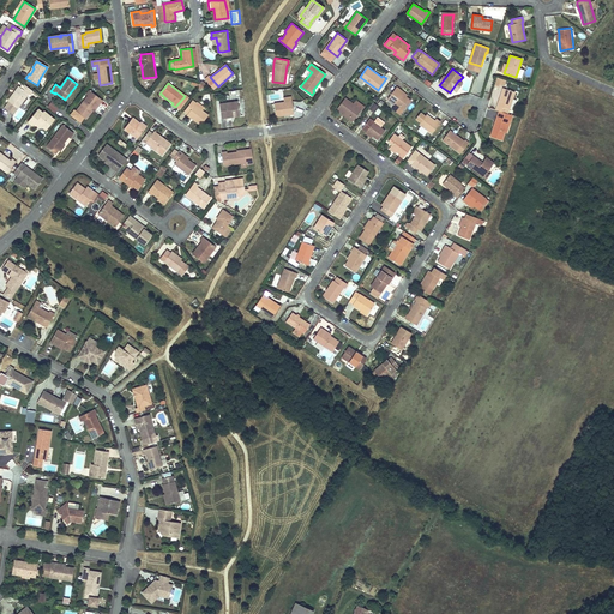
[(18,86),(6,101),(7,102),(4,108),(7,112),(12,106),(17,108),(28,94),(29,95),(32,91),(23,84),(19,88),(18,86)]
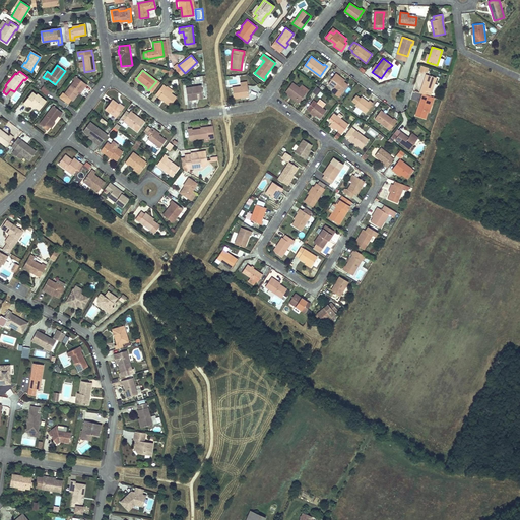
[(344,81),(338,77),(339,75),(336,73),(328,84),(329,84),(333,87),(335,89),(336,87),(342,92),(348,84),(344,82),(344,81)]
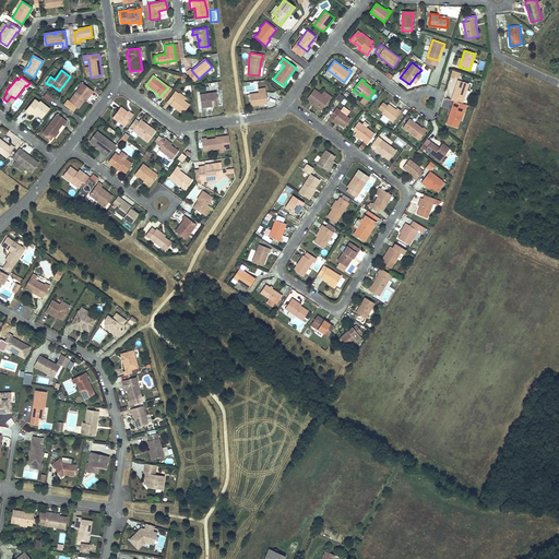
[(453,95),(452,99),(454,100),(459,102),(460,97),(464,99),(470,83),(458,80),(455,87),(458,88),(454,96),(453,95)]
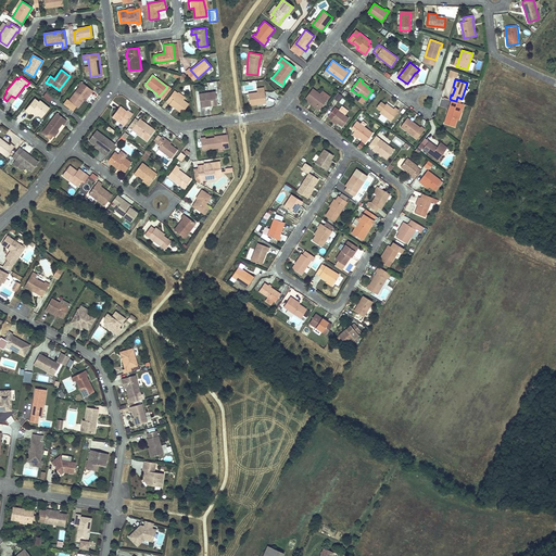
[(78,108),(84,100),(88,93),(90,95),(93,91),(81,81),(78,86),(79,87),(70,101),(78,108)]
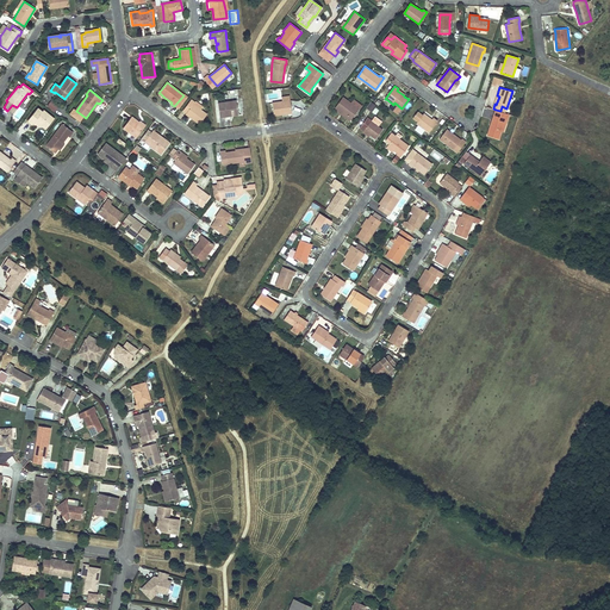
[(347,117),(346,118),(350,120),(359,109),(350,103),(342,97),(335,107),(341,112),(347,117)]
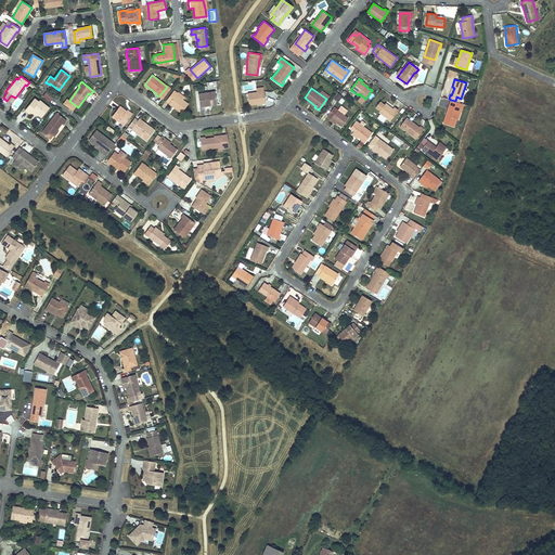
[(328,95),(322,90),(319,93),(326,99),(328,95)]
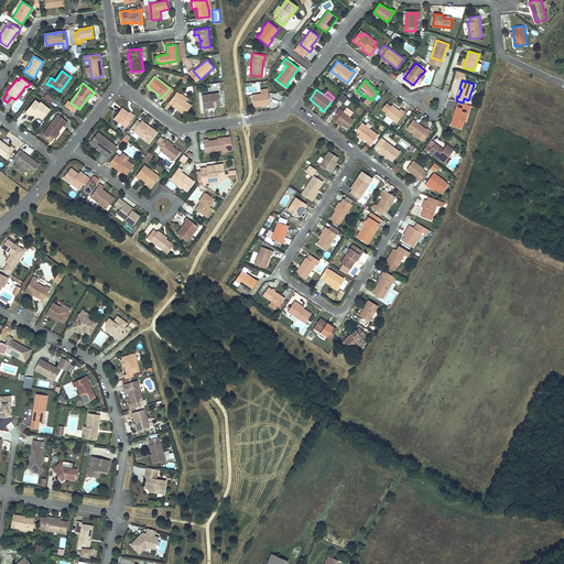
[(46,93),(43,98),(51,102),(54,97),(46,93)]
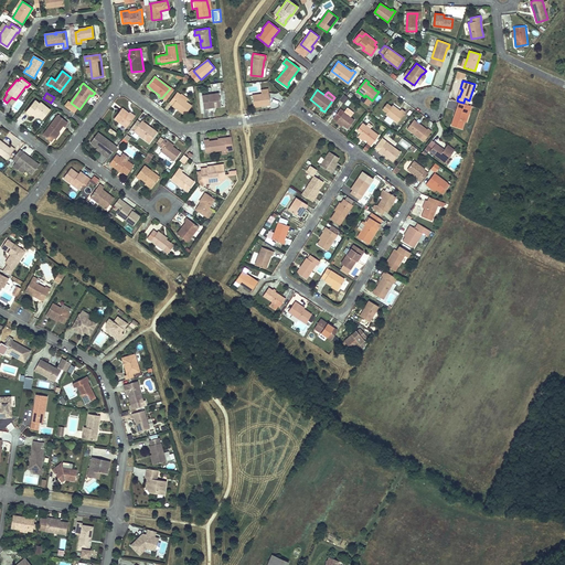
[(173,105),(172,106),(184,115),(191,106),(185,102),(179,97),(180,95),(177,93),(170,102),(173,105)]
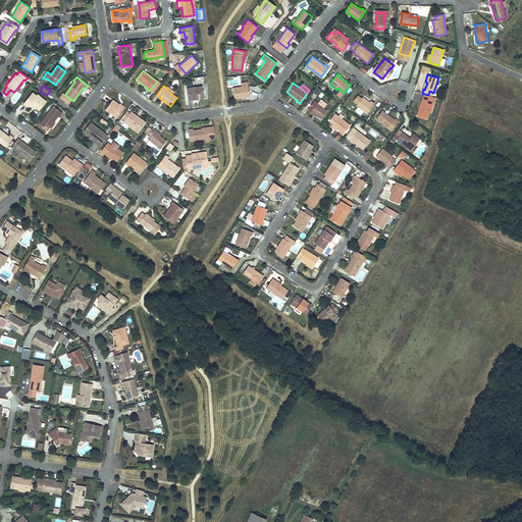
[(235,99),(243,98),(243,96),(250,95),(248,86),(242,87),(232,88),(235,99)]
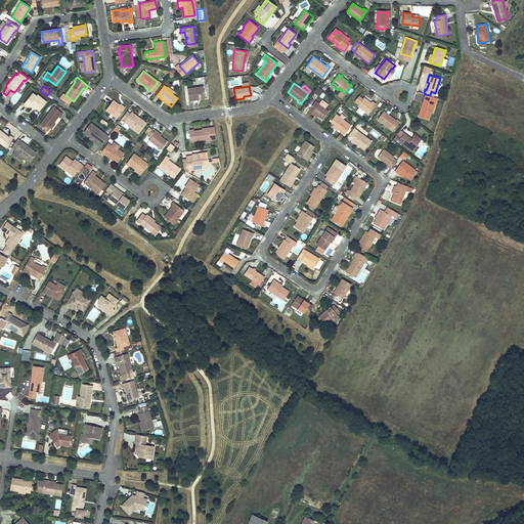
[(188,100),(193,100),(192,98),(205,96),(203,87),(187,89),(188,100)]
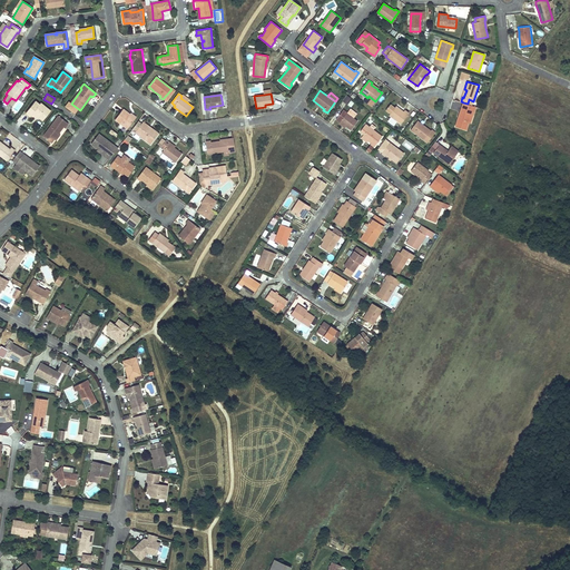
[(13,109),(18,112),(23,104),(18,100),(13,109)]
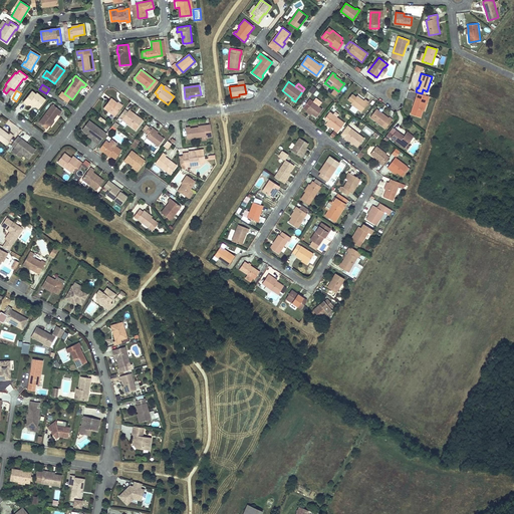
[(23,101),(28,104),(28,103),(29,102),(33,105),(38,108),(45,100),(36,93),(35,94),(31,91),(23,101)]
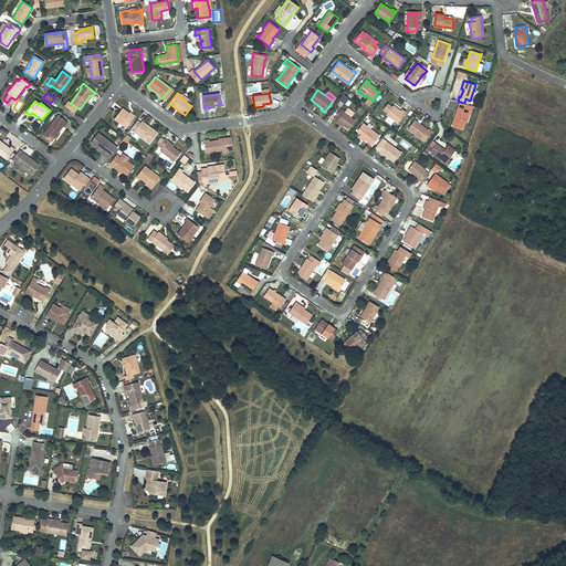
[(458,109),(460,111),(462,106),(471,109),(472,106),(464,103),(460,102),(459,106),(458,109)]
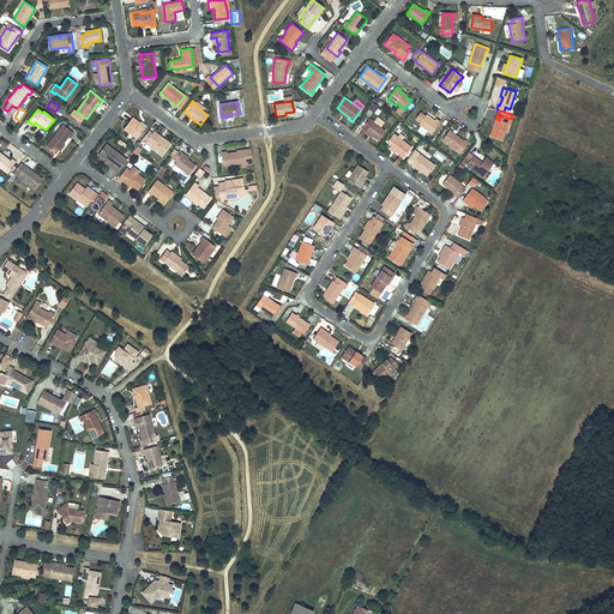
[(420,112),(416,118),(421,121),(419,124),(432,133),(440,121),(435,118),(434,120),(426,114),(425,115),(420,112)]
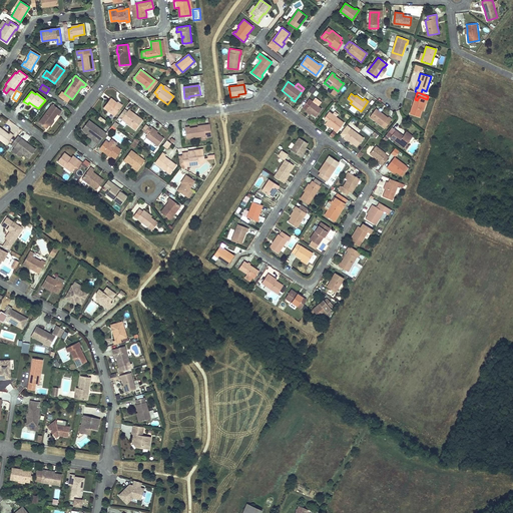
[(420,117),(422,110),(424,103),(426,103),(427,99),(419,96),(417,100),(415,99),(411,114),(420,117)]
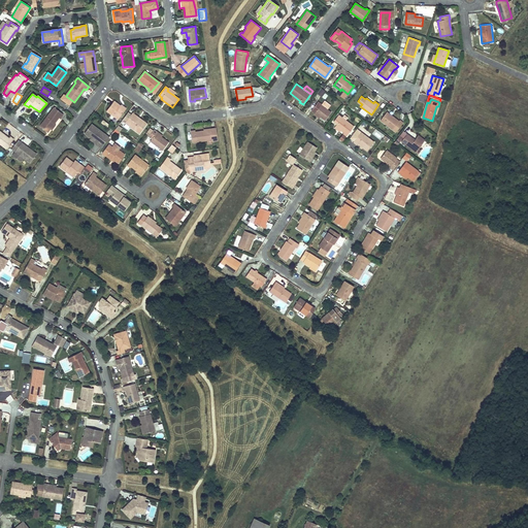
[(106,110),(111,114),(118,119),(125,109),(121,105),(113,101),(106,110)]
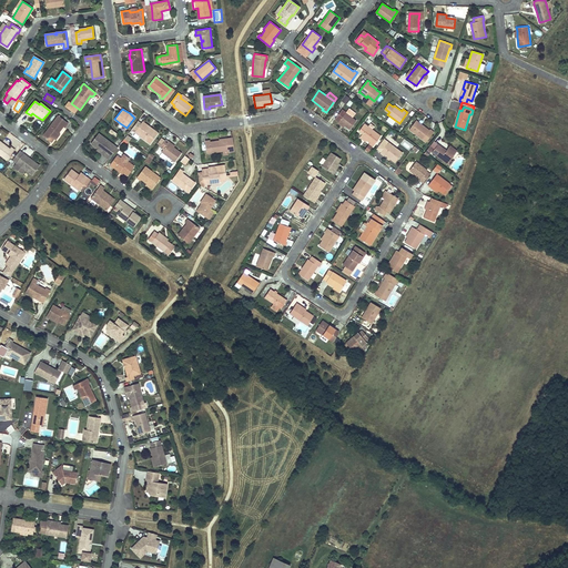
[(335,119),(338,121),(345,125),(350,130),(356,120),(345,112),(342,110),(335,119)]
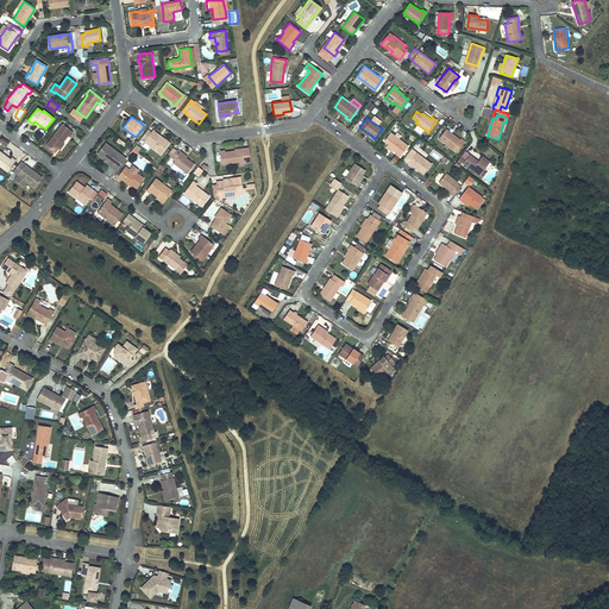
[(45,146),(54,152),(57,148),(62,143),(67,136),(69,137),(73,132),(62,124),(45,146)]
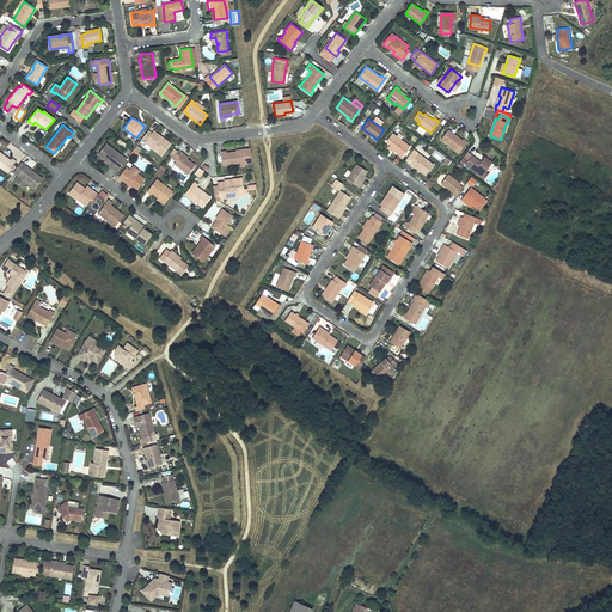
[(448,129),(441,139),(456,150),(463,140),(448,129)]
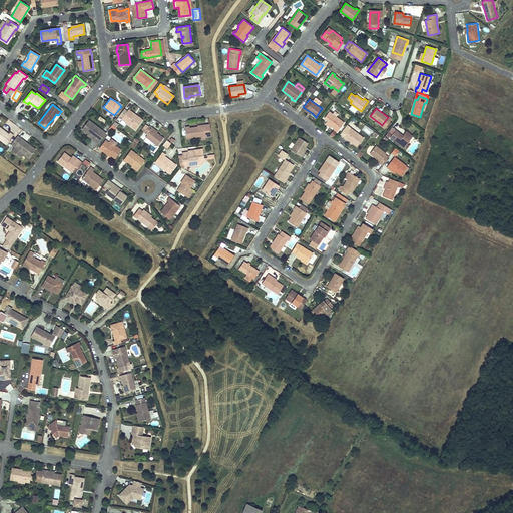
[(128,109),(127,110),(138,118),(139,117),(128,109)]
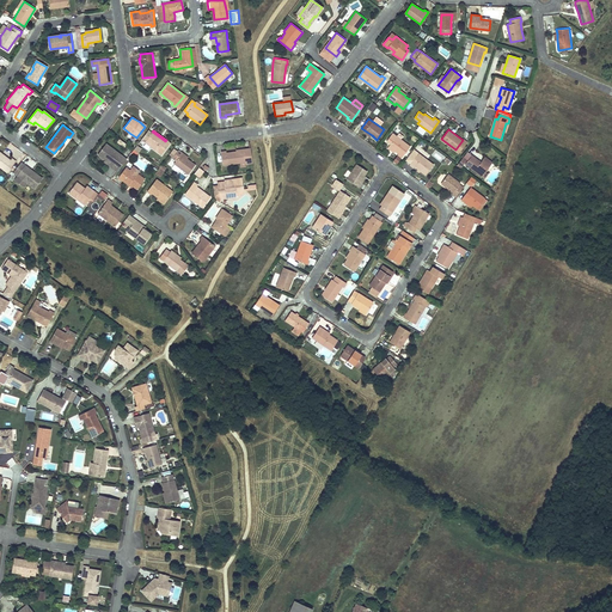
[(165,141),(152,132),(145,142),(161,154),(170,144),(166,140),(165,141)]
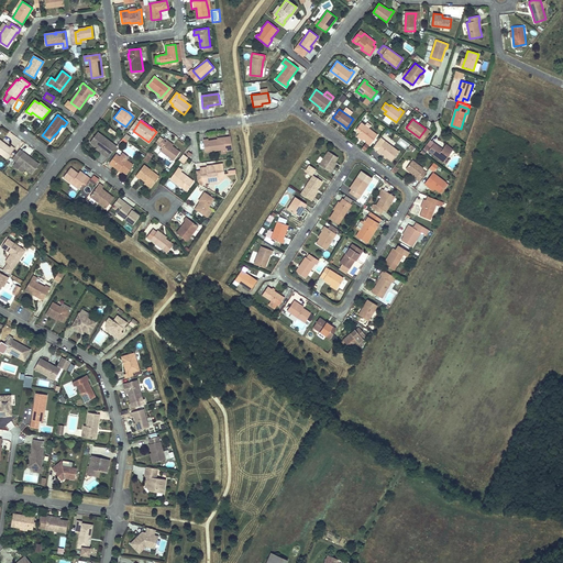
[(365,143),(370,145),(377,135),(368,129),(371,125),(367,122),(364,125),(361,123),(355,131),(359,133),(357,135),(362,139),(366,142),(365,143)]
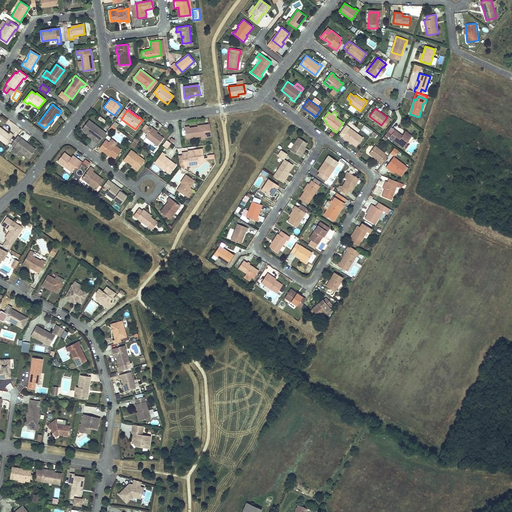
[(93,138),(92,140),(98,144),(106,133),(88,121),(82,130),(88,134),(93,138)]
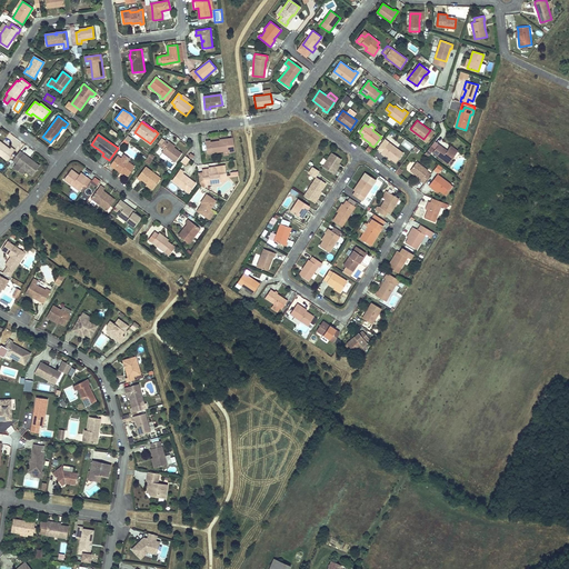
[(172,147),(168,143),(169,142),(166,139),(160,147),(163,149),(162,151),(176,161),(181,153),(172,147)]
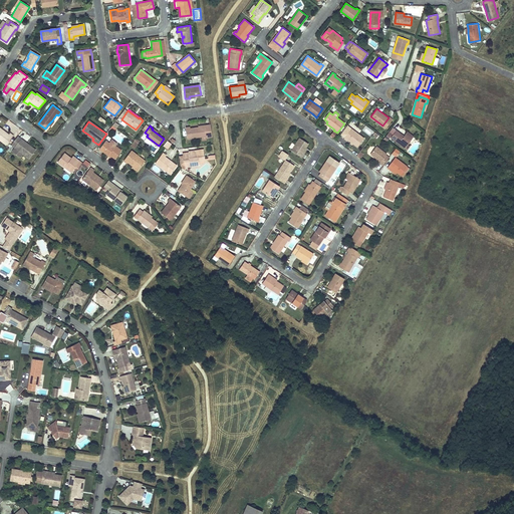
[(205,126),(198,127),(190,129),(190,127),(186,127),(187,139),(212,136),(210,125),(205,126)]
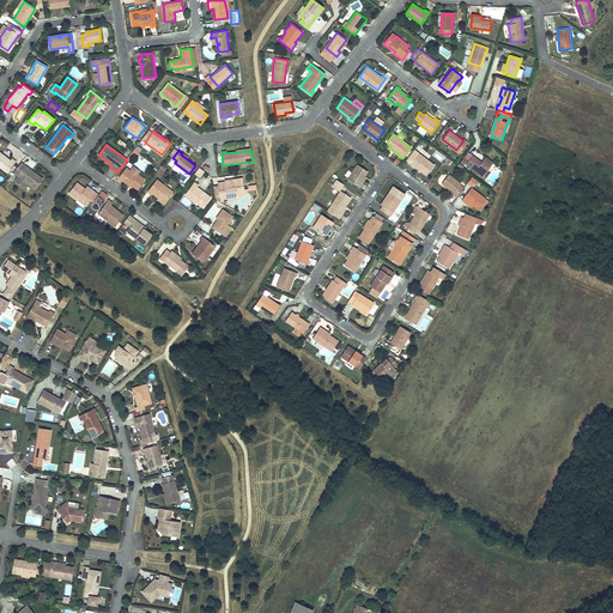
[(1,156),(2,153),(0,152),(0,167),(7,173),(16,162),(12,158),(10,159),(4,156),(2,157),(1,156)]
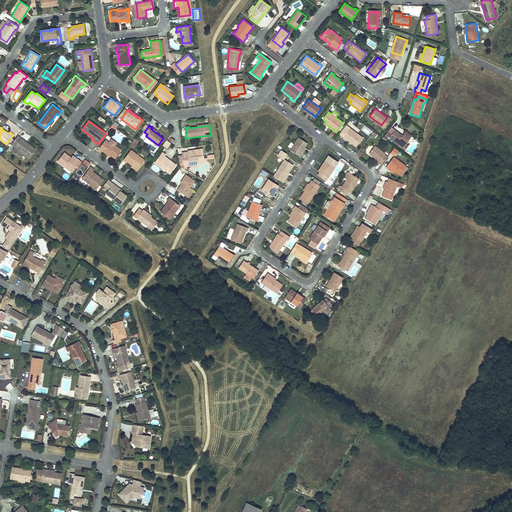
[(342,138),(346,141),(347,139),(350,142),(356,146),(363,138),(350,128),(342,138)]
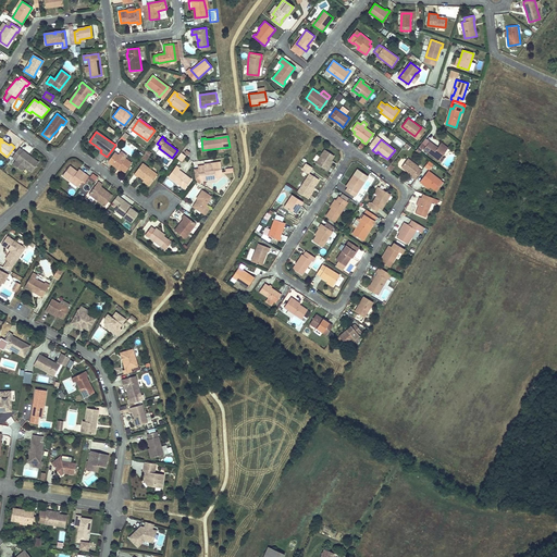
[(430,141),(424,149),(440,160),(448,148),(442,143),(438,147),(430,141)]
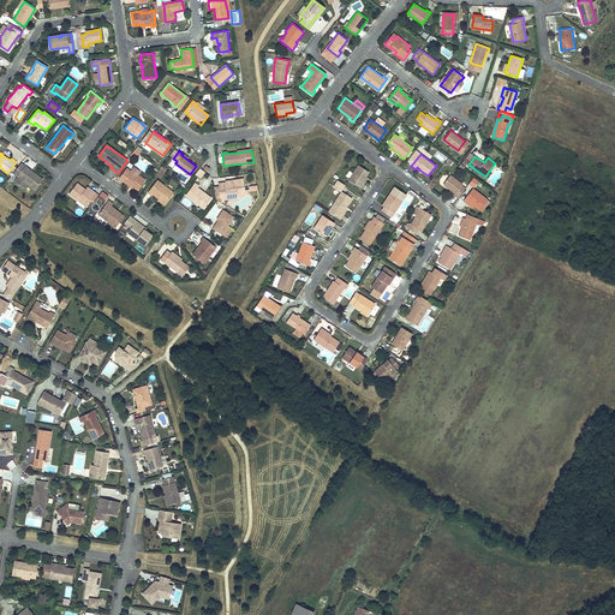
[(22,162),(13,173),(18,177),(27,181),(35,189),(42,179),(33,171),(31,172),(24,167),(25,166),(22,162)]
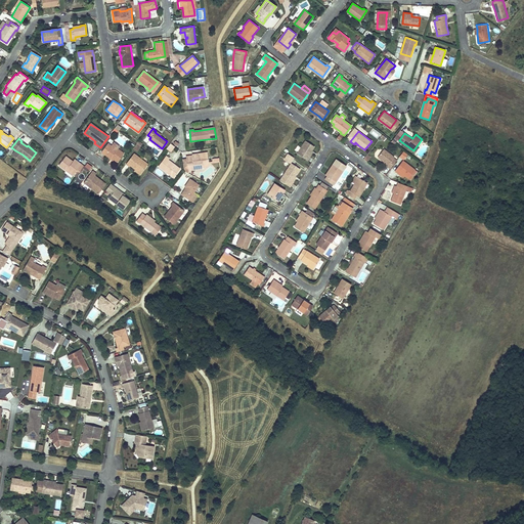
[(310,157),(309,156),(312,150),(314,146),(305,141),(297,154),(308,160),(310,157)]
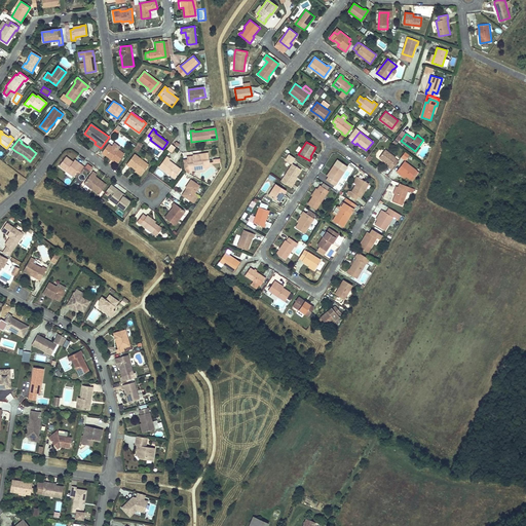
[(102,153),(111,159),(112,158),(115,160),(118,162),(124,154),(118,149),(117,150),(108,144),(102,153)]
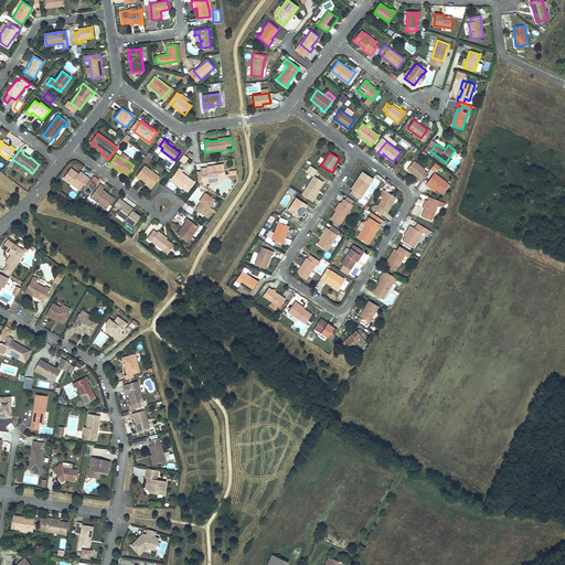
[(417,179),(420,181),(427,173),(424,170),(425,169),(414,160),(408,168),(413,172),(412,173),(418,178),(417,179)]
